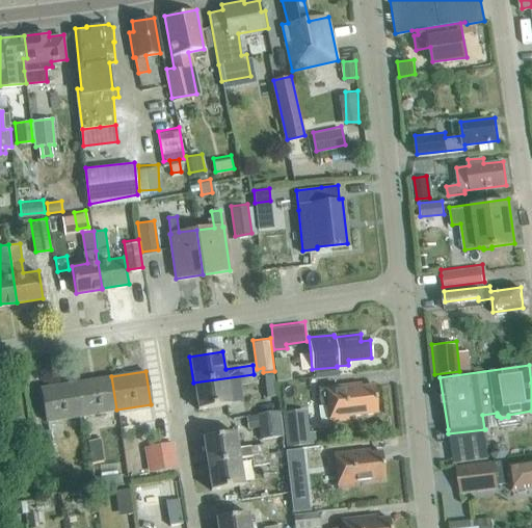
[(264,373),(266,394),(274,393),(272,372),(264,373)]
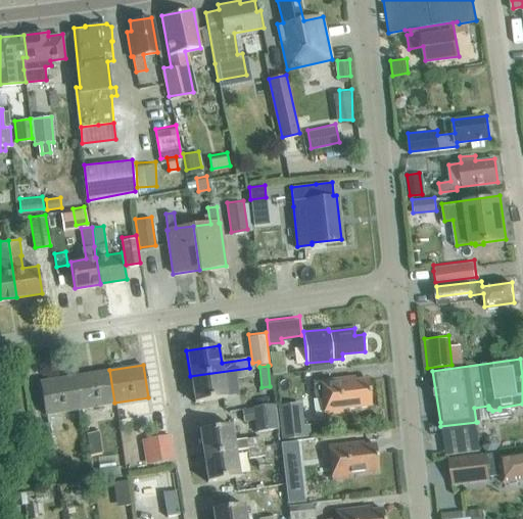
[(227,397),(224,381),(251,377),(249,368),(190,376),(194,403),(227,397)]
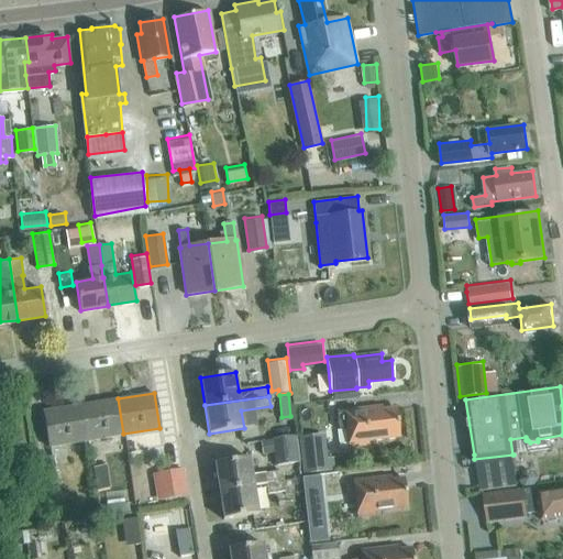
[(123,434),(118,398),(80,405),(86,439),(123,434)]
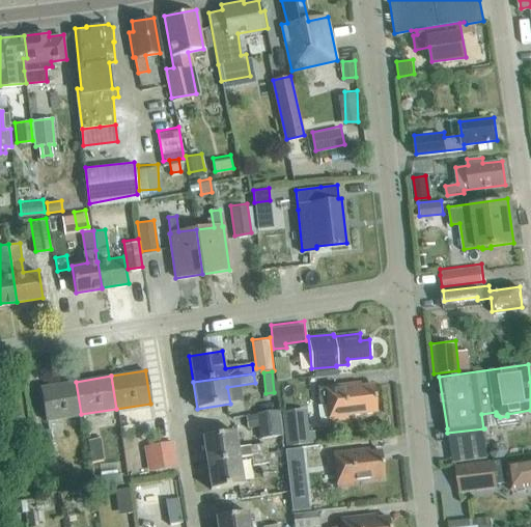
[(81,414),(76,382),(40,387),(46,419),(81,414)]
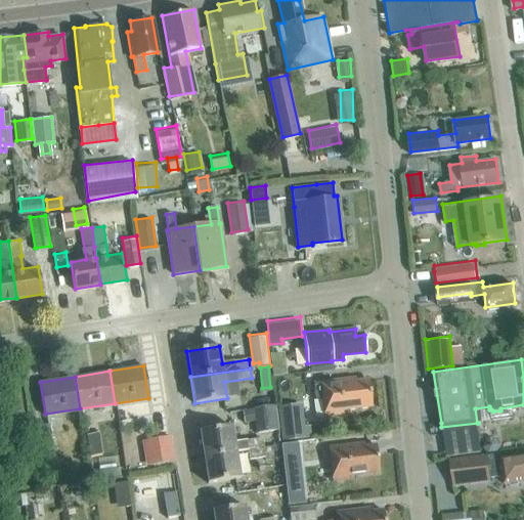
[(343,409),(372,406),(368,380),(355,381),(355,378),(320,382),(324,416),(343,414),(343,409)]
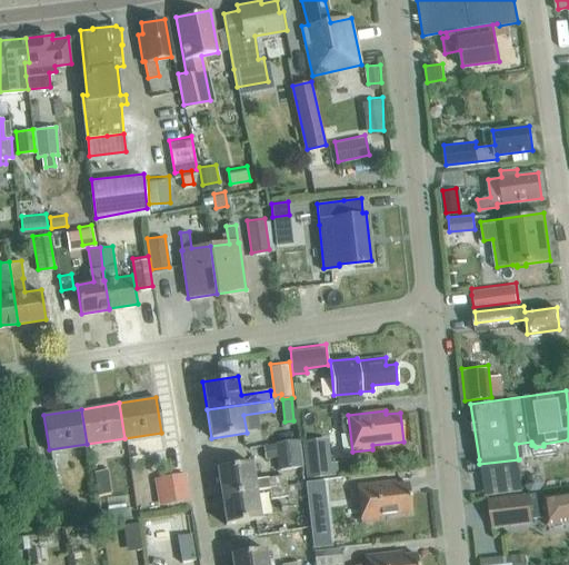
[(330,461),(328,436),(303,438),(308,474),(338,471),(337,459),(330,461)]
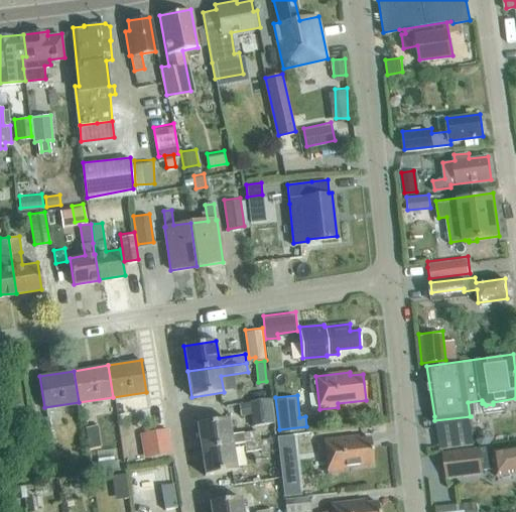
[(272,397),(239,401),(241,413),(251,412),(253,423),(275,420),(272,397)]
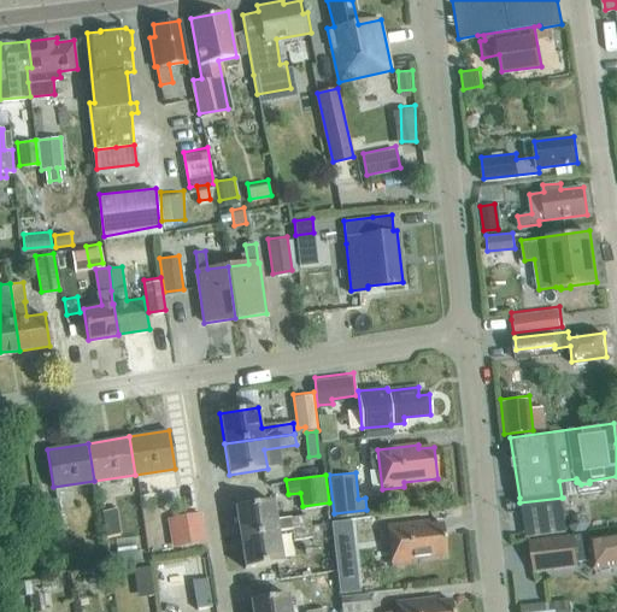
[(45,527),(59,525),(54,496),(40,499),(45,527)]
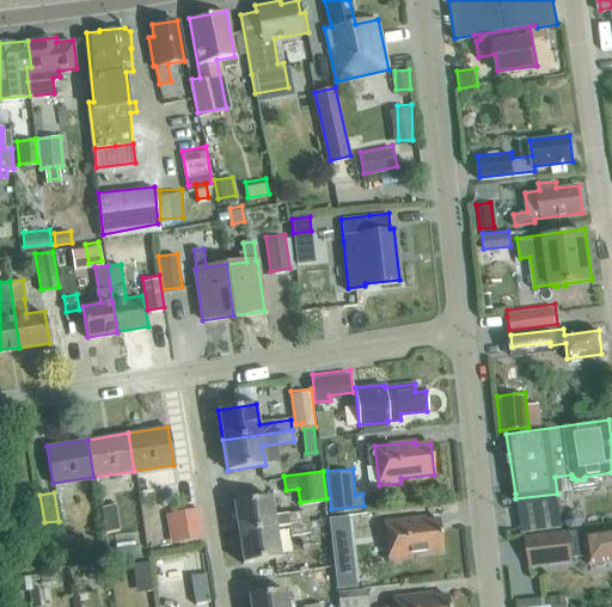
[(275,527),(270,496),(232,502),(237,533),(275,527)]
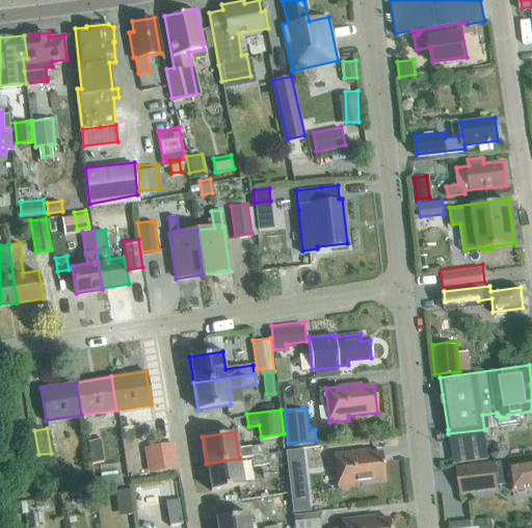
[(173,440),(144,445),(149,470),(178,466),(173,440)]
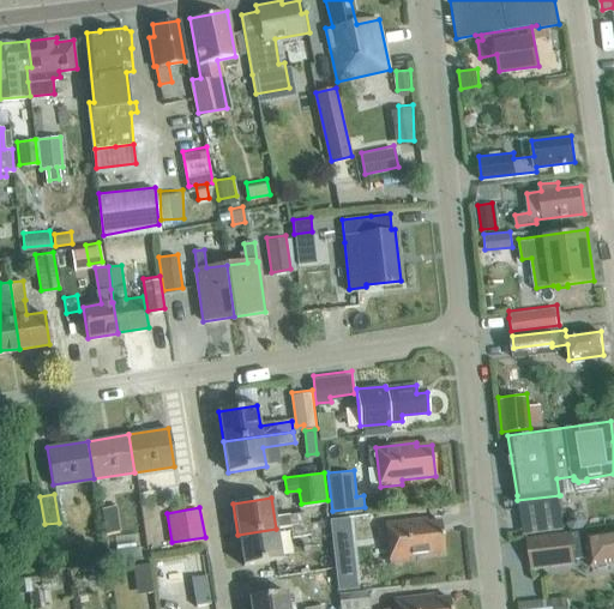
[(582,510),(572,511),(567,516),(569,523),(573,528),(583,528),(587,522),(587,513),(582,510)]
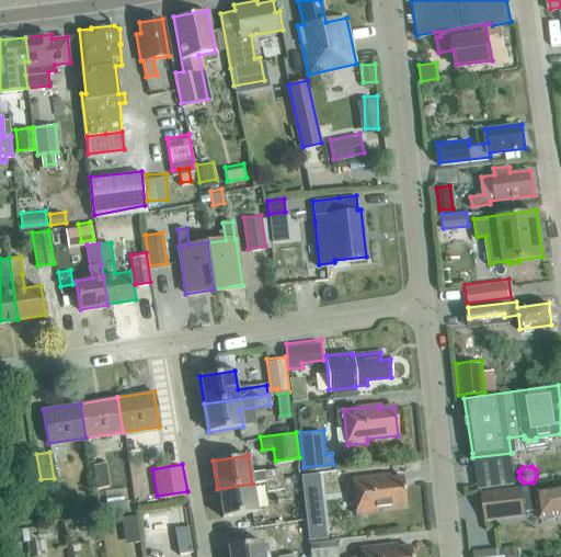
[(282,479),(281,468),(264,472),(265,481),(282,479)]
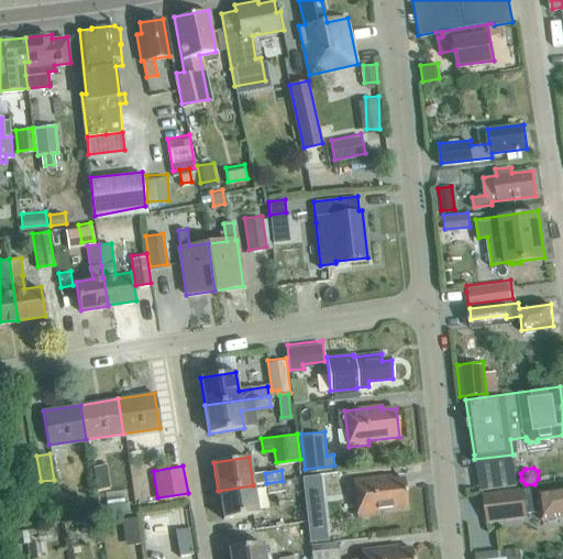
[(324,506),(321,473),(302,475),(306,507),(324,506)]
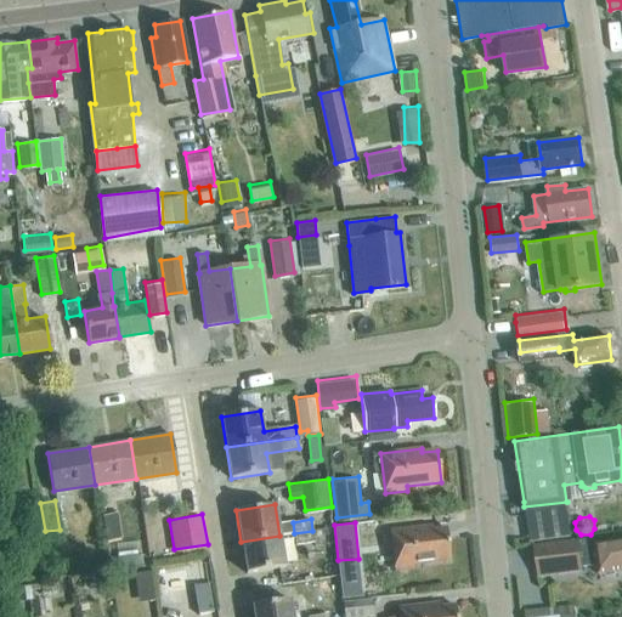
[(416,562),(450,559),(446,527),(431,528),(431,525),(390,530),(394,570),(416,567),(416,562)]
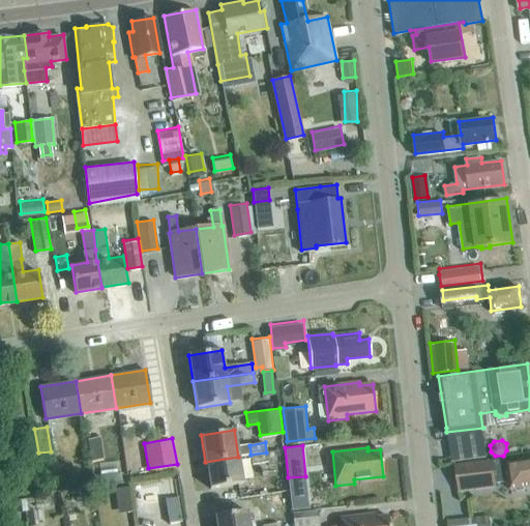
[(267,461),(266,453),(251,455),(252,463),(267,461)]
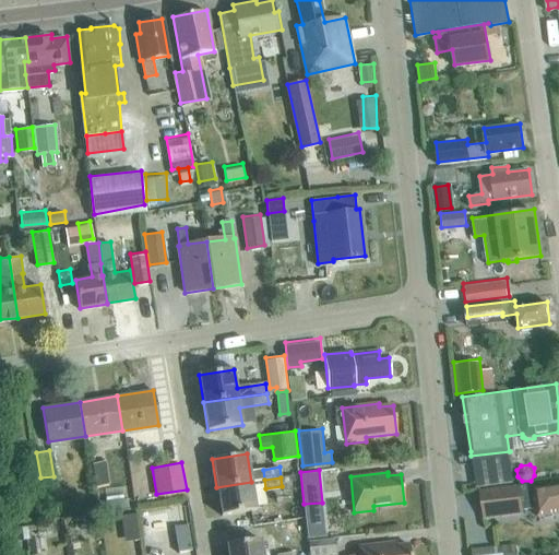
[(256,510),(253,491),(251,482),(216,487),(221,515),(256,510)]
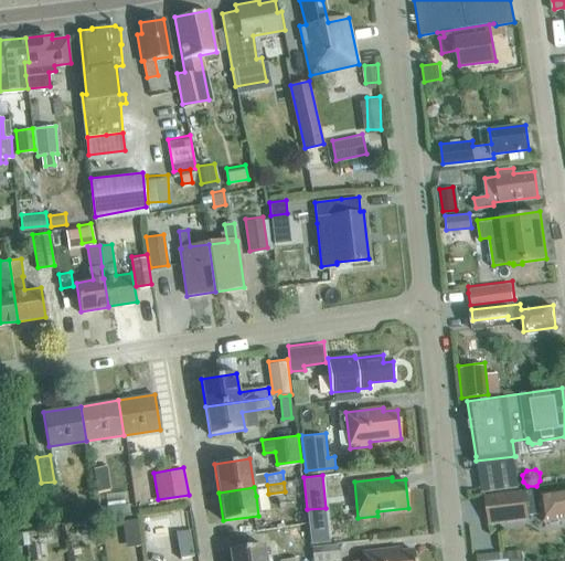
[(545,521),(564,518),(564,489),(541,493),(541,487),(486,495),(490,522),(544,515),(545,521)]
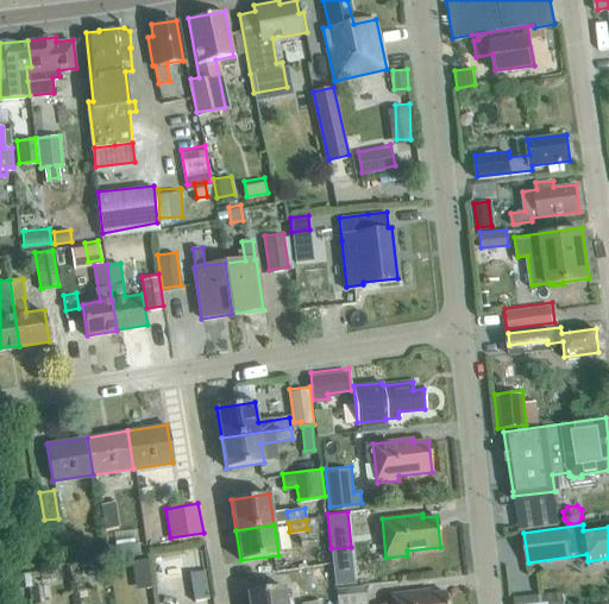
[(137,527),(114,529),(117,553),(139,549),(137,527)]
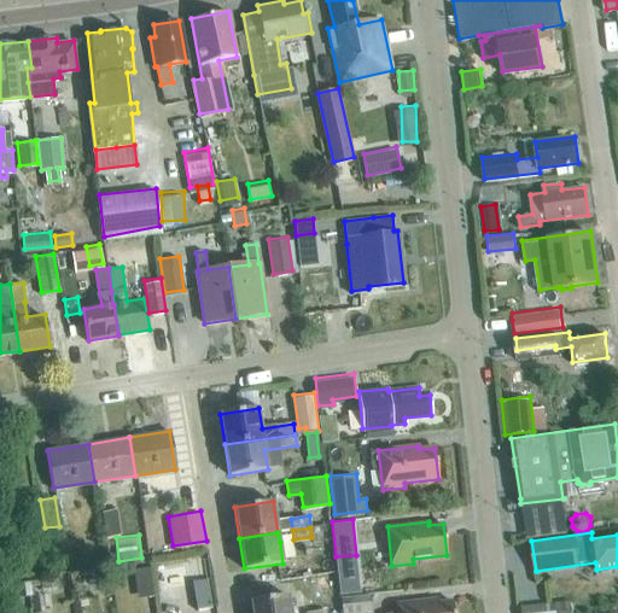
[(151,579),(149,565),(134,567),(136,582),(151,579)]
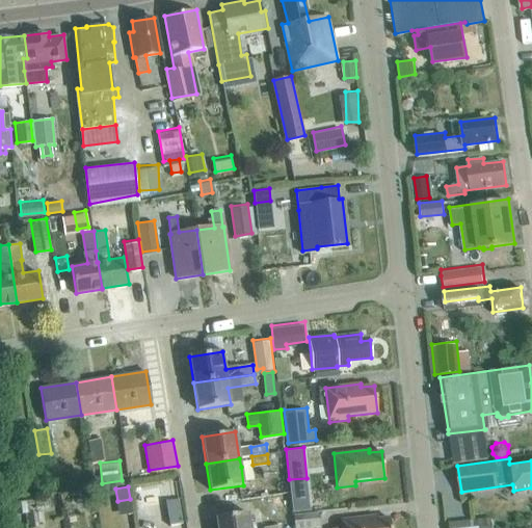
[(62,505),(72,504),(71,490),(61,491),(62,505)]
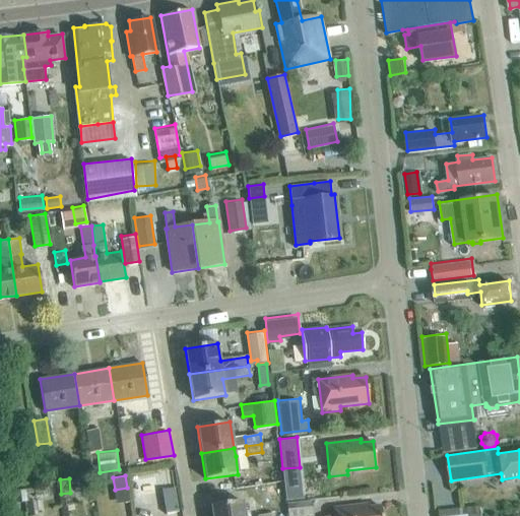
[(178,508),(174,485),(163,487),(167,510),(178,508)]
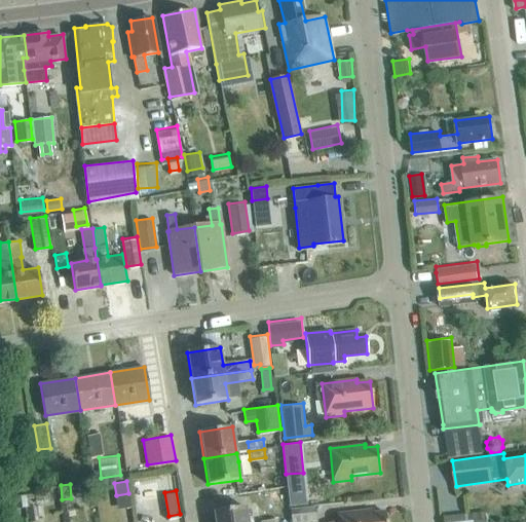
[(307,502),(305,490),(288,492),(290,505),(307,502)]
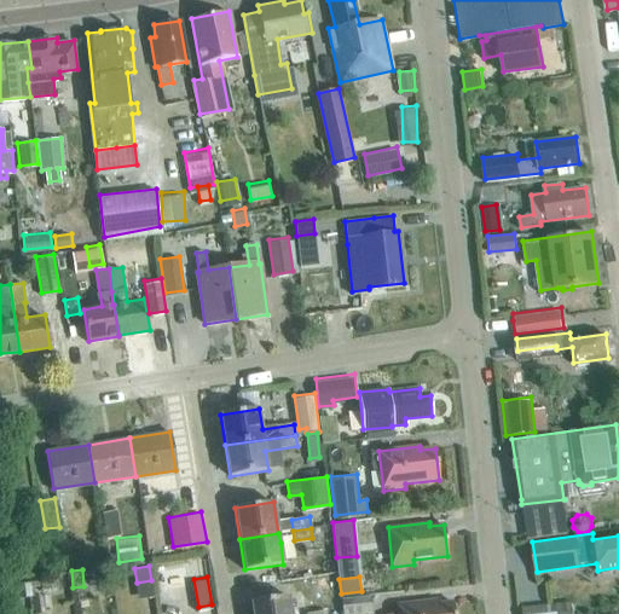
[(33,594),(30,580),(16,583),(18,596),(33,594)]
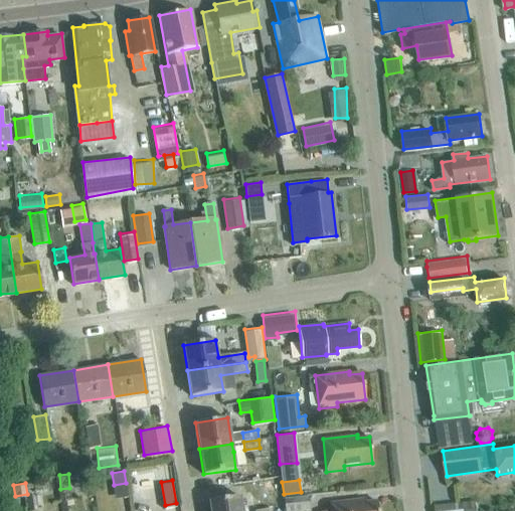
[(38,492),(27,494),(28,504),(40,502),(38,492)]
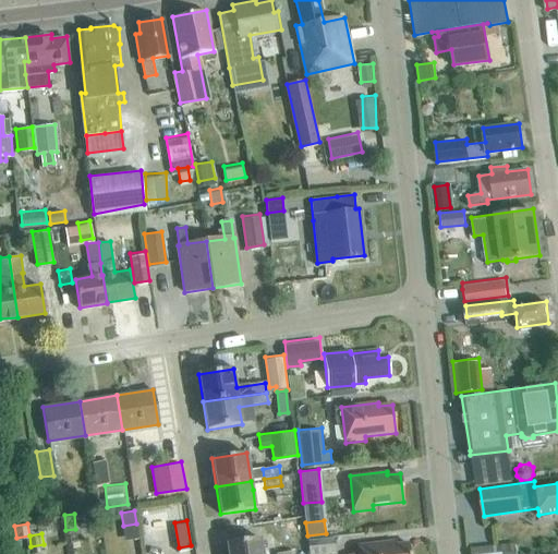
[(337,550),(335,536),(307,539),(308,553),(337,550)]
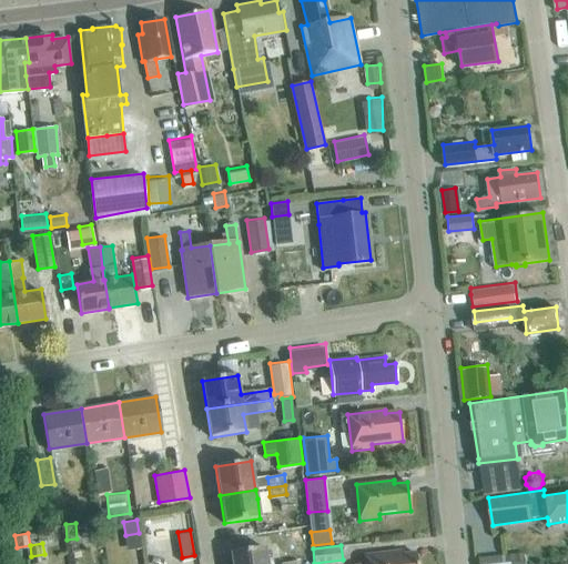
[(297,563),(297,561),(280,563),(272,563),(267,563),(265,549),(230,554),(231,563),(297,563)]
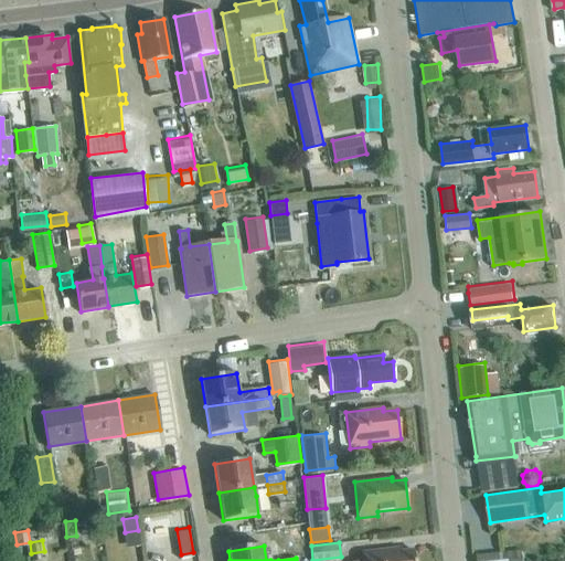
[(415,560),(414,549),(400,550),(400,547),(362,551),(363,560),(350,560),(349,560),(415,560)]
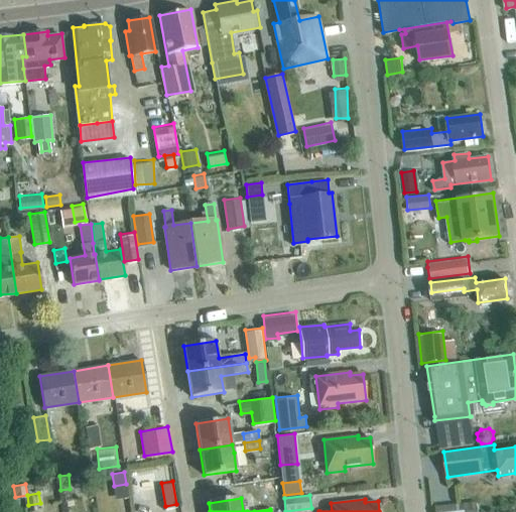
[(465,511),(464,501),(435,504),(436,511),(465,511)]
